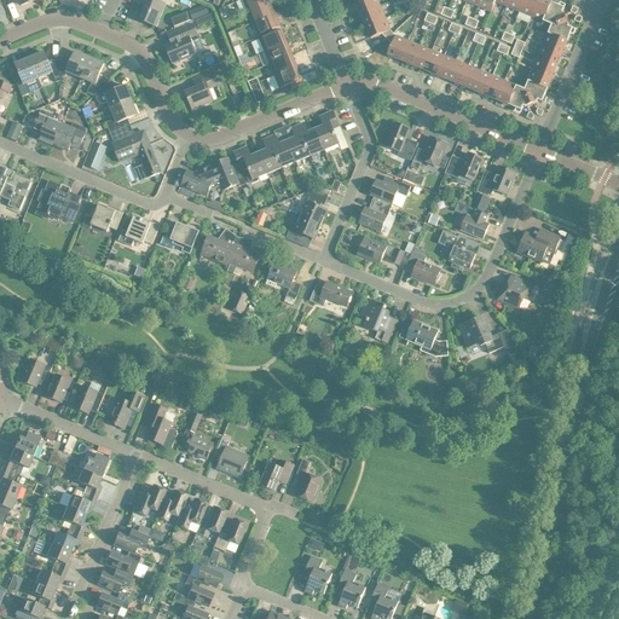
[(155,0),(133,0),(133,1),(145,6),(139,21),(156,27),(166,5),(155,0)]
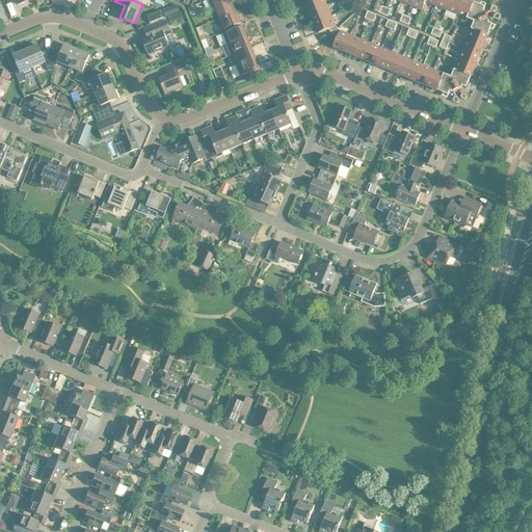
[(208,0),(212,9),(232,1),(231,0),(208,0)]
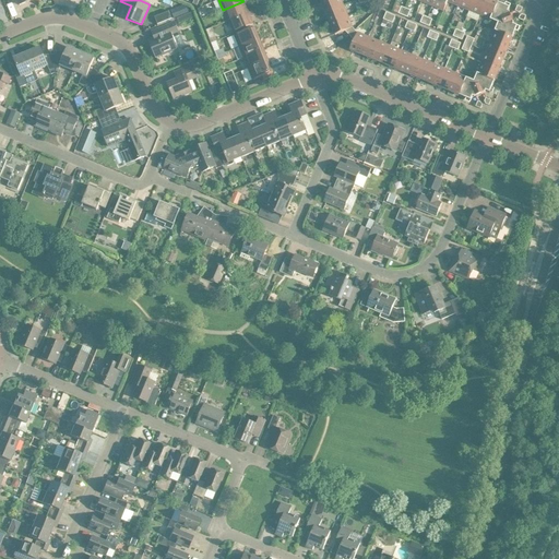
[(343,6),(340,0),(325,0),(321,2),(325,13),(343,6)]
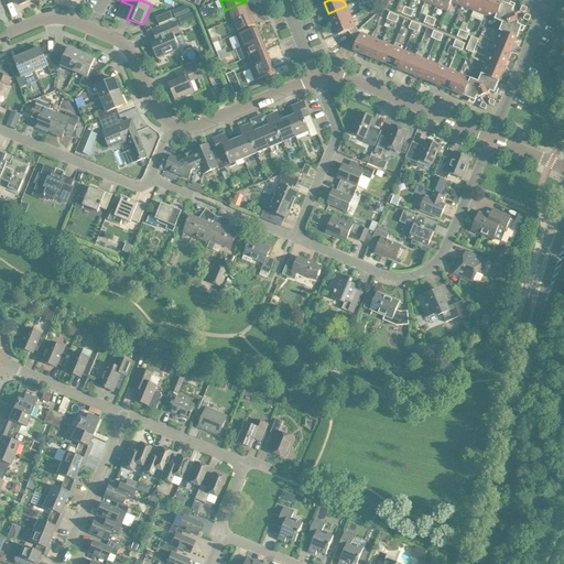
[(447,11),(451,2),(451,1),(451,0),(437,0),(436,7),(447,11)]
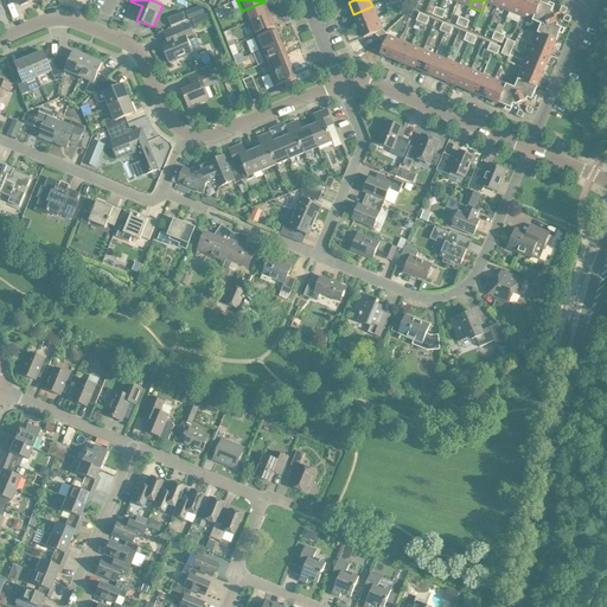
[(499,0),(497,7),(509,12),(513,0),(499,0)]
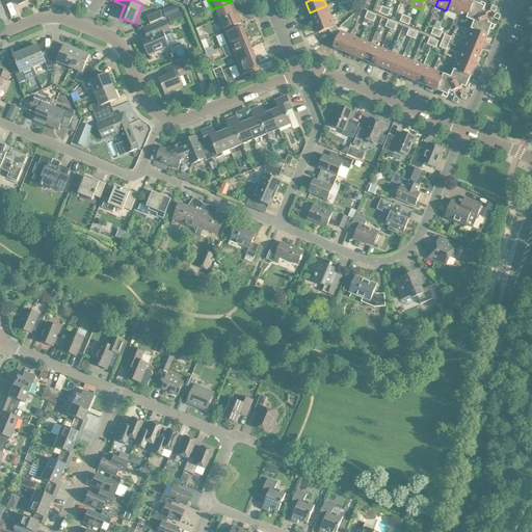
[(450,0),(446,10),(456,15),(461,0),(450,0)]
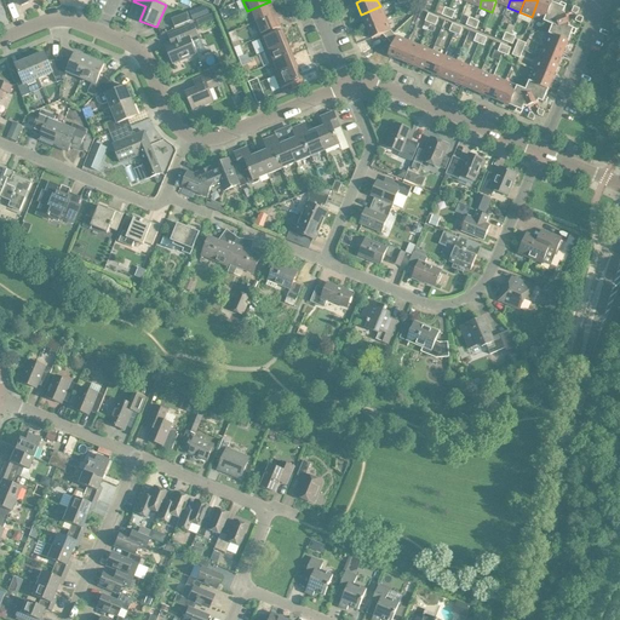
[(538,0),(532,17),(544,22),(552,3),(546,0),(538,0)]
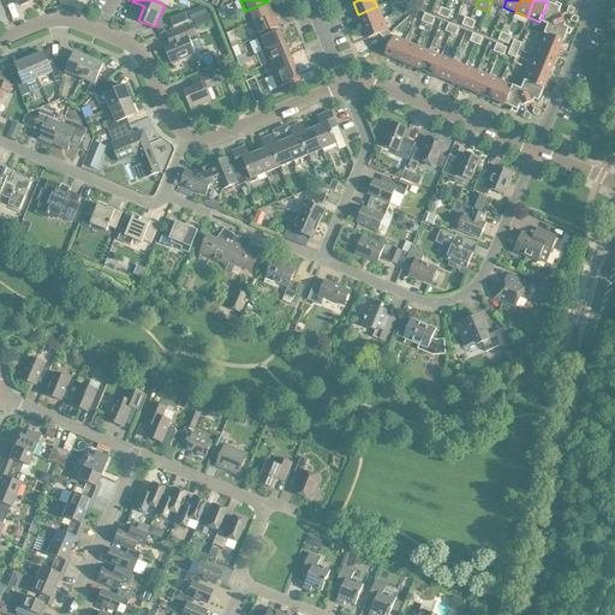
[(268,1),(245,11),(251,23),(273,13),(268,1)]
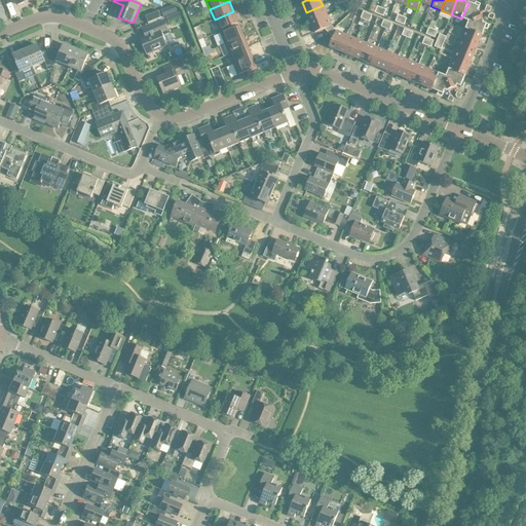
[(468,22),(465,28),(482,35),(486,24),(483,23),(483,22),(479,10),(478,10),(479,6),(468,2),(461,19),(468,22)]
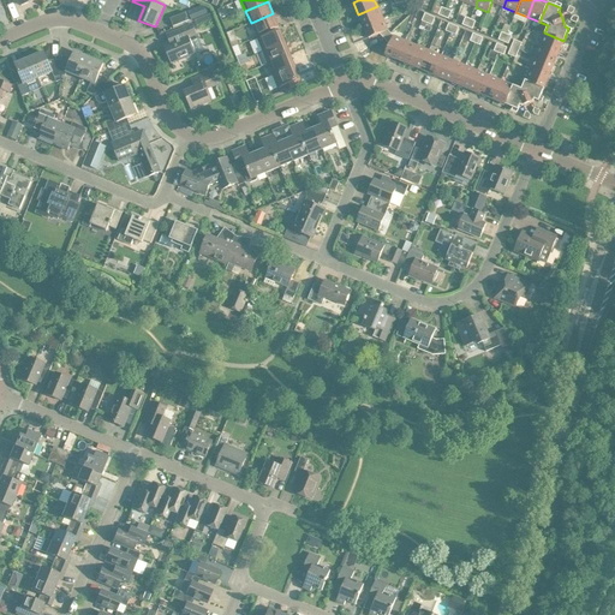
[(382,18),(377,6),(358,15),(363,27),(382,18)]
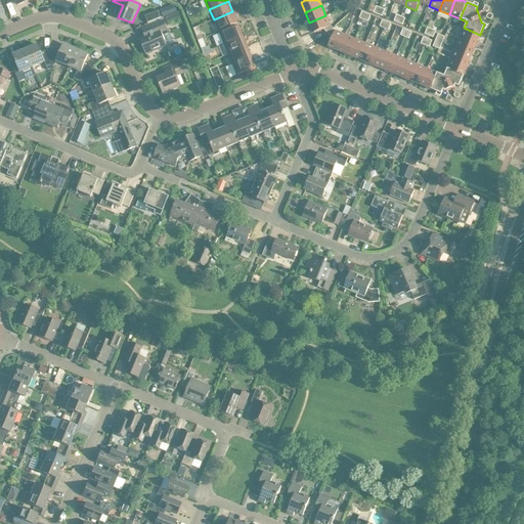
[(146,16),(149,24),(163,18),(160,11),(146,16)]
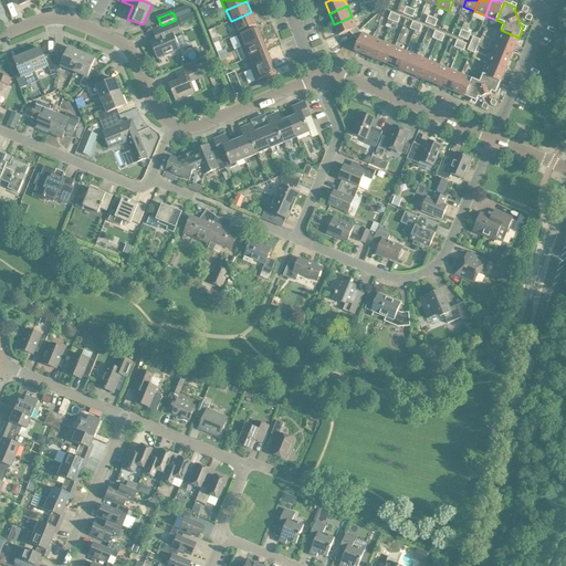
[(251,12),(231,21),(236,32),(255,24),(251,12)]
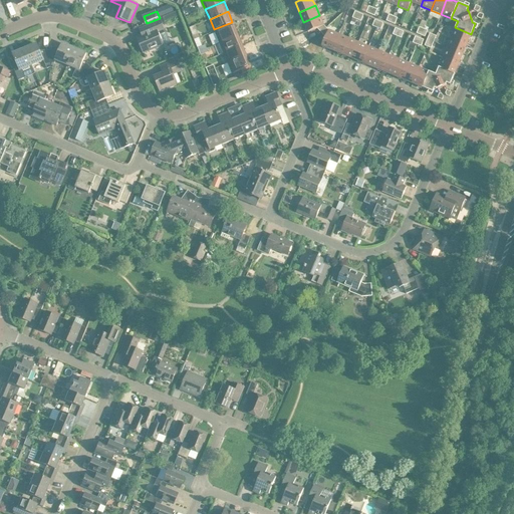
[(323,25),(319,15),(303,22),(307,32),(317,28),(321,32),(326,27),(323,25)]
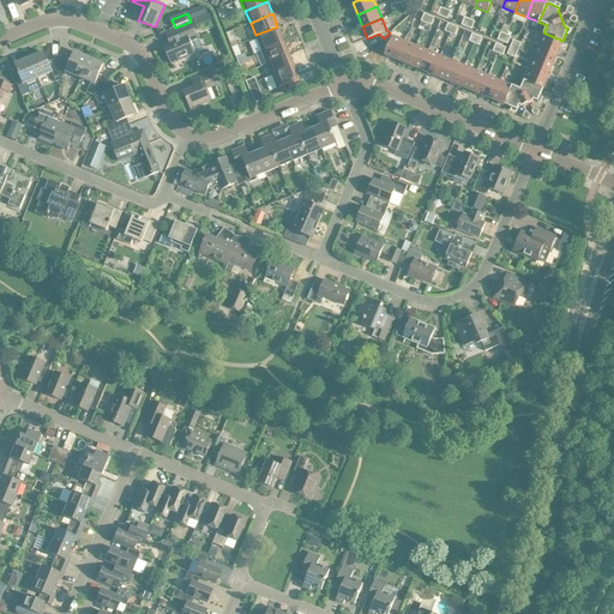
[(191,24),(166,35),(168,43),(164,44),(172,62),(193,54),(190,42),(197,38),(191,24)]
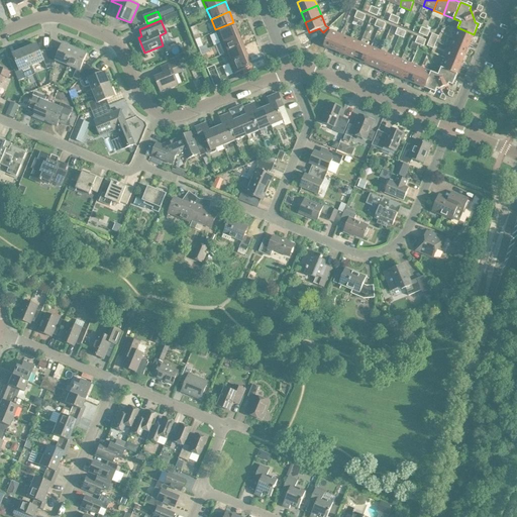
[(220,43),(239,35),(235,25),(216,33),(220,43)]
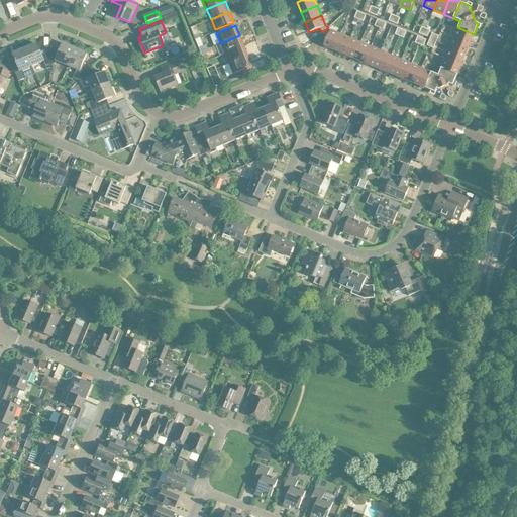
[(197,26),(191,28),(194,36),(200,34),(197,26)]
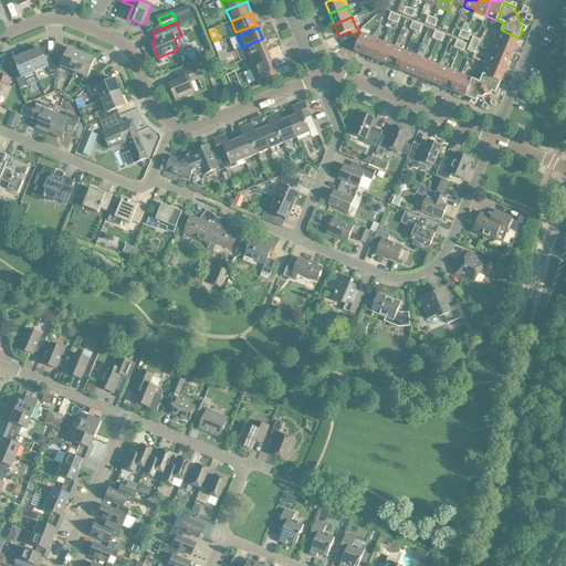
[(362,33),(359,30),(354,35),(358,41),(354,51),(365,55),(373,38),(362,33)]
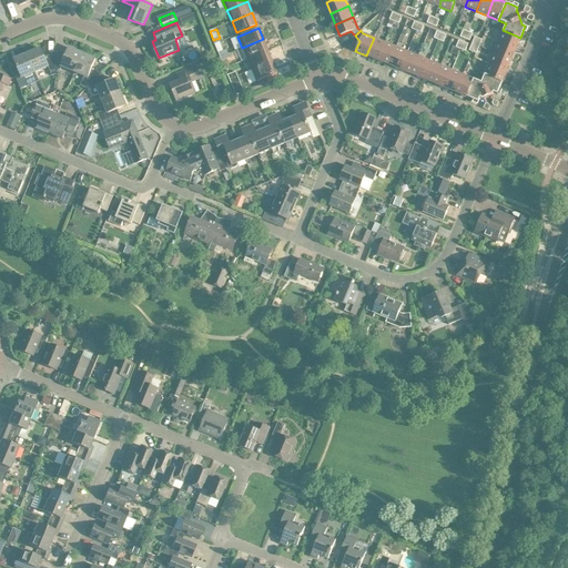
[(503,30),(498,41),(516,49),(520,38),(503,30)]
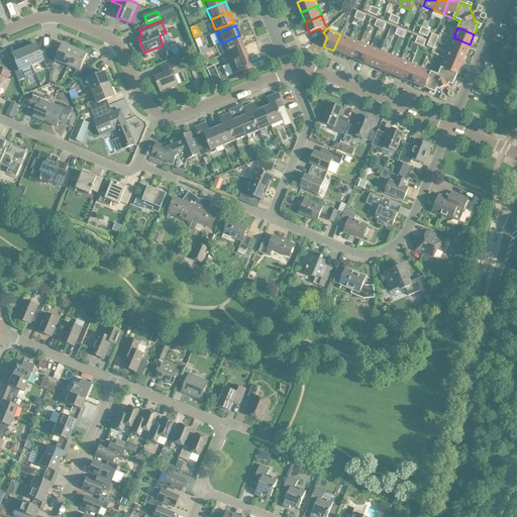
[(204,29),(207,40),(213,39),(209,28),(204,29)]
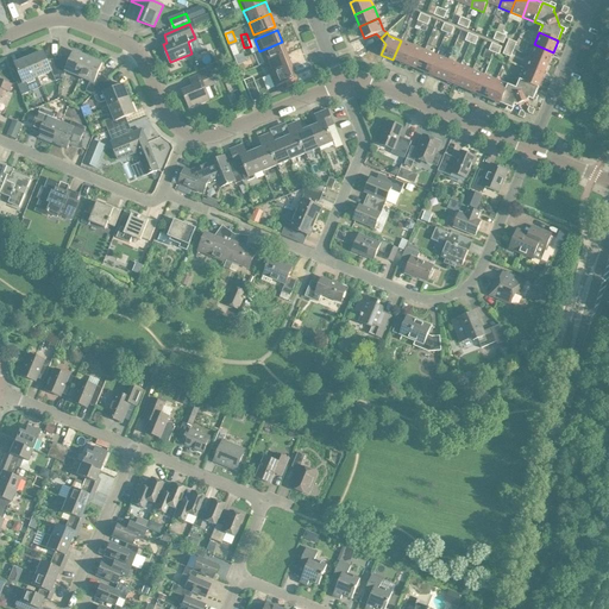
[(413,45),(401,41),(393,60),(405,64),(413,45)]
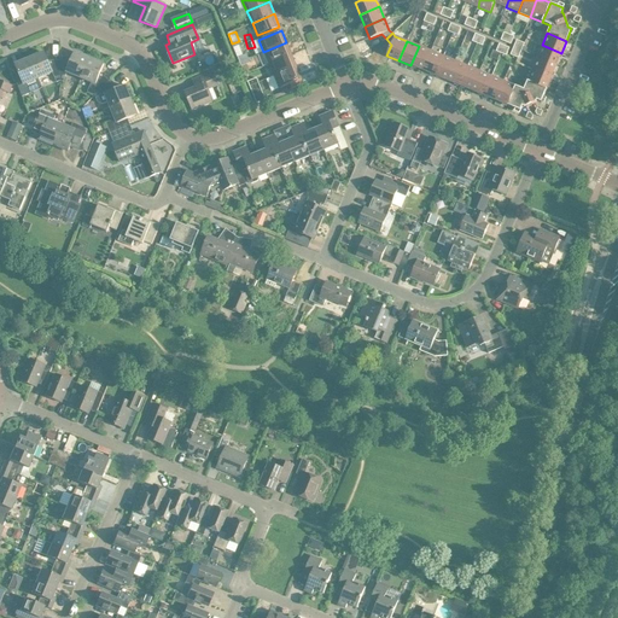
[(286,42),(263,52),(269,64),(291,54),(286,42)]
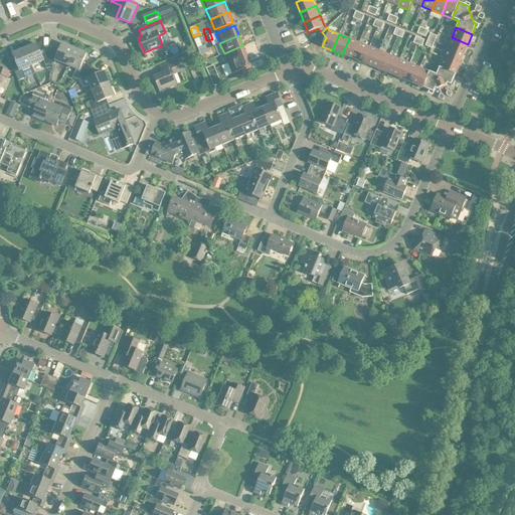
[(452,37),(447,48),(464,54),(468,44),(452,37)]
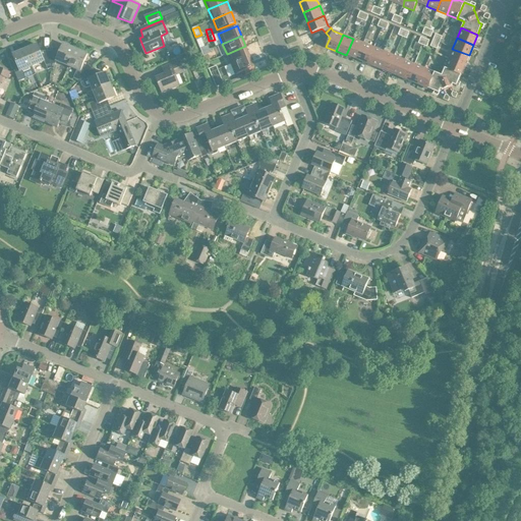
[(356,59),(363,43),(353,39),(346,55),(356,59)]
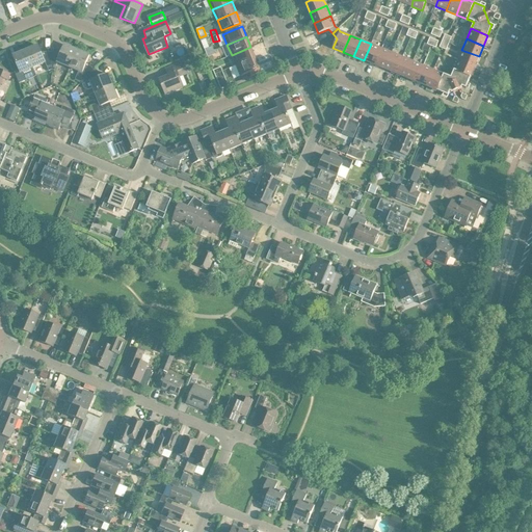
[(374,64),(381,48),(371,44),(364,60),(374,64)]
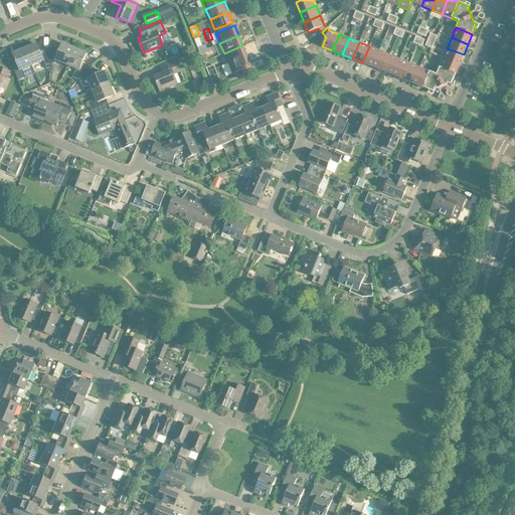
[(49,50),(50,67),(52,68),(55,60),(67,65),(74,48),(62,43),(59,50),(49,50)]
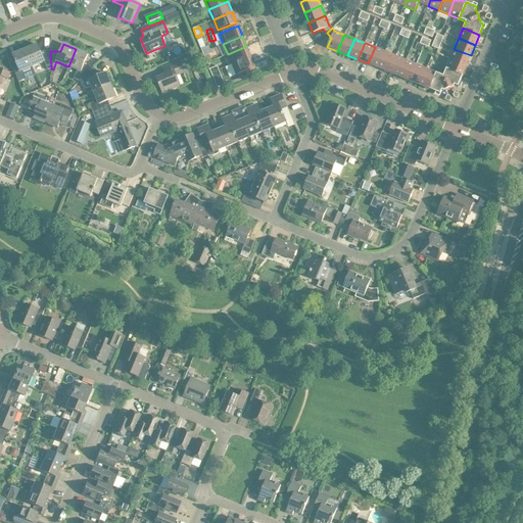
[(25,50),(32,66),(44,61),(48,69),(51,68),(50,51),(40,51),(37,45),(25,50)]
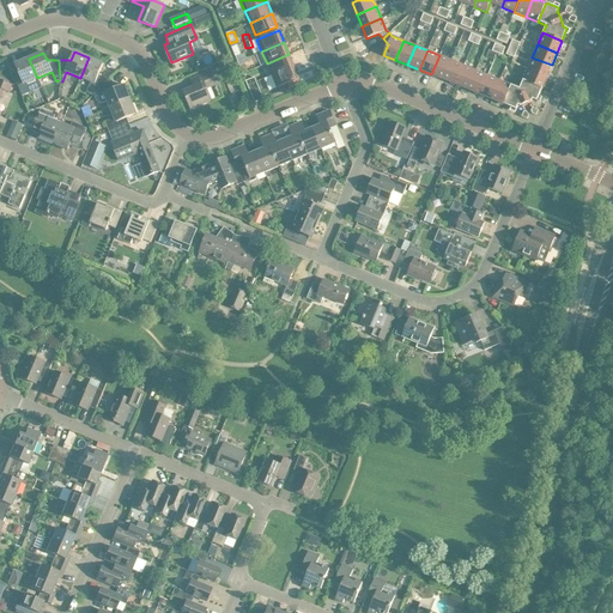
[(293,66),(289,54),(267,64),(272,76),(293,66)]
